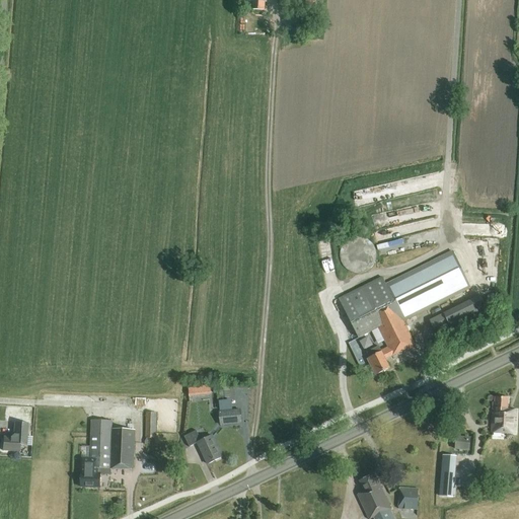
[(244,0),(245,2),(253,2),(252,10),(264,10),(265,0),(244,0)]
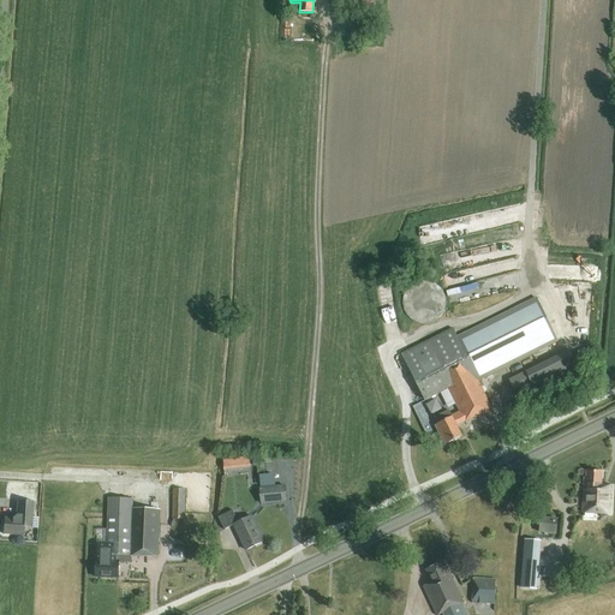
[(351,41),(368,41),(368,29),(351,30),(351,41)]
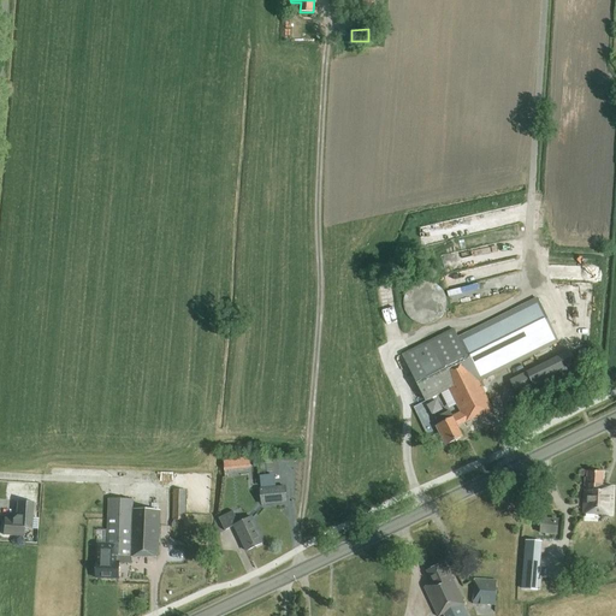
[(413,285),(408,289),(406,295),(403,301),(404,307),(406,313),(409,319),(415,323),(421,325),(427,325),(433,324),(439,320),(443,315),(446,309),(446,303),(446,298),(444,294),(442,289),(437,285),(431,283),(425,282),(419,283),(413,285)]
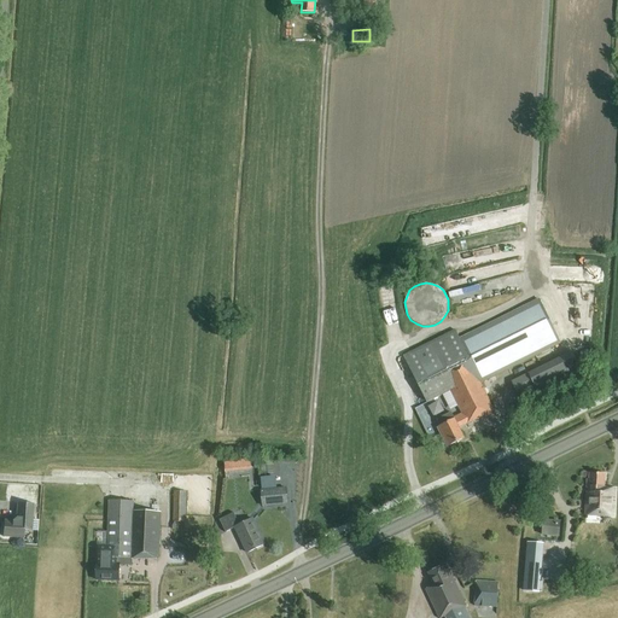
[(459,339),(455,331),(403,356),(427,403),(450,391),(464,417),(455,421),(452,413),(437,420),(441,427),(438,429),(447,448),(465,439),(459,429),(466,424),(467,425),(485,415),(484,414),(494,410),(481,383),(560,343),(538,301),(459,339)]
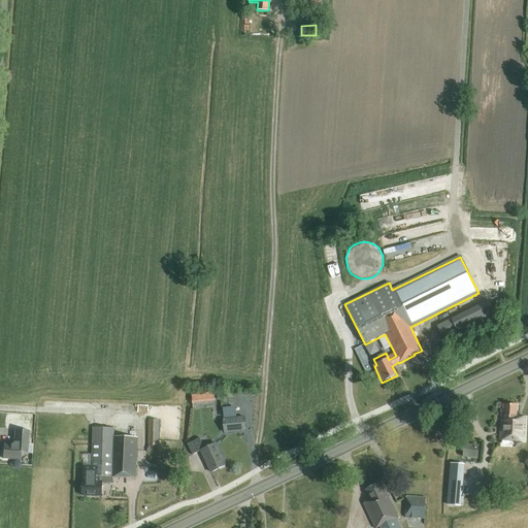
[(489,301),(446,323),(437,327),(446,343),(459,336),(460,338),(498,321),(489,301)]
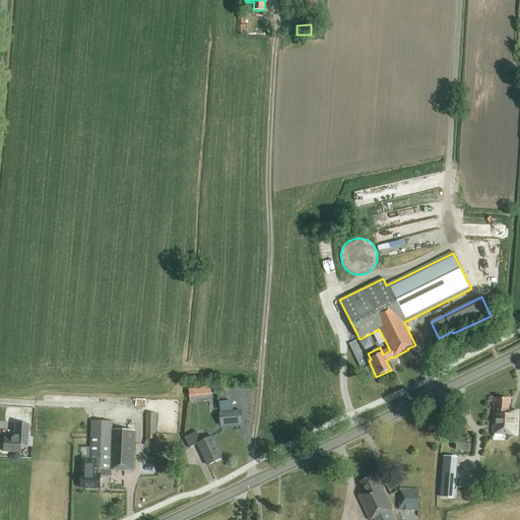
[(210,385),(196,387),(197,396),(211,395),(210,385)]
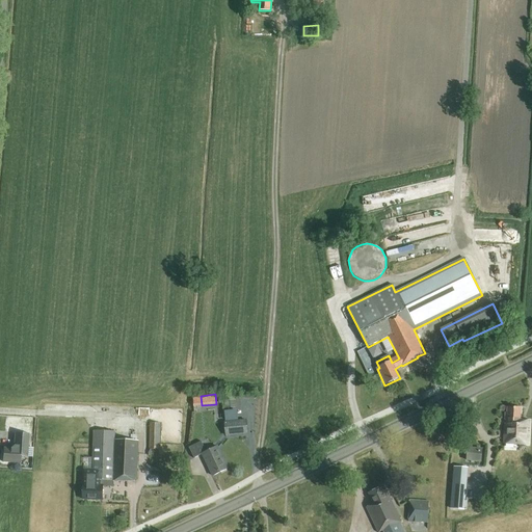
[(222,399),(223,409),(236,407),(235,398),(222,399)]
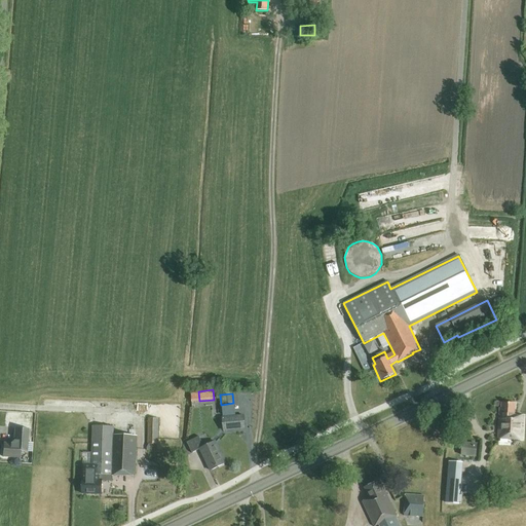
[(499,409),(498,439),(522,441),(524,416),(514,416),(514,405),(502,404),(501,409),(499,409)]
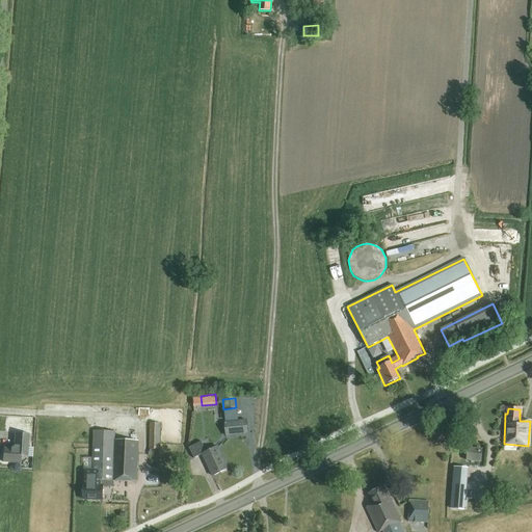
[(150,413),(149,455),(159,456),(160,413),(150,413)]
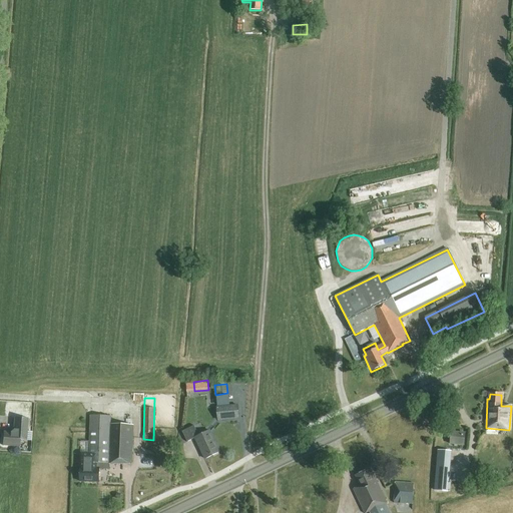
[(237,406),(216,408),(217,420),(238,418),(237,406)]
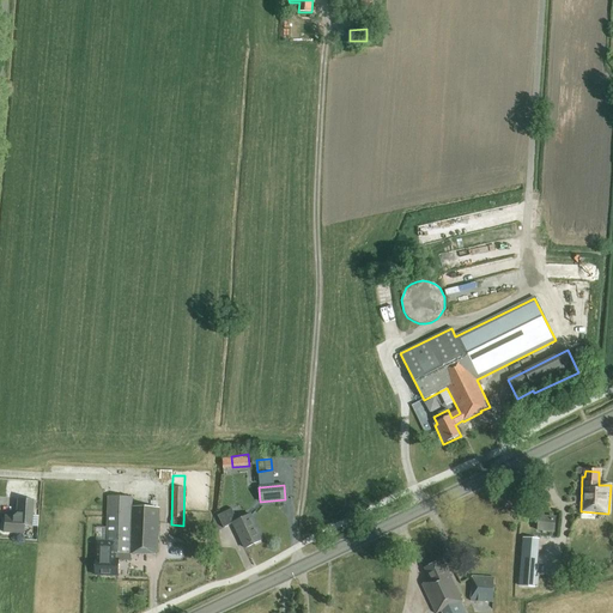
[(97,550),(96,576),(117,577),(119,560),(129,562),(131,554),(147,556),(147,554),(157,554),(159,510),(132,509),(132,498),(108,497),(107,516),(105,544),(105,550),(97,550)]
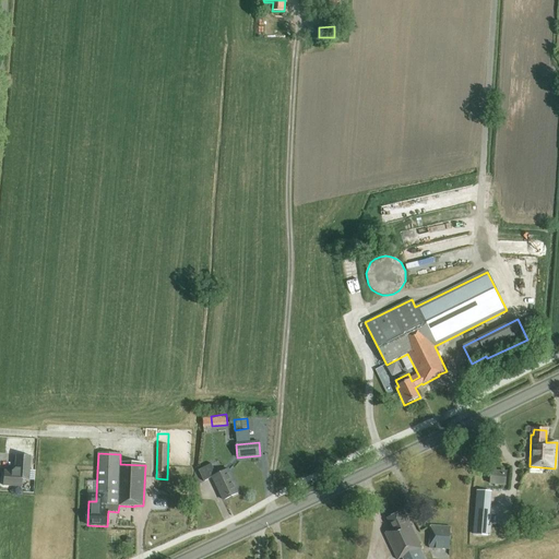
[(3,471),(3,486),(22,487),(22,479),(28,480),(30,458),(15,456),(14,472),(3,471)]
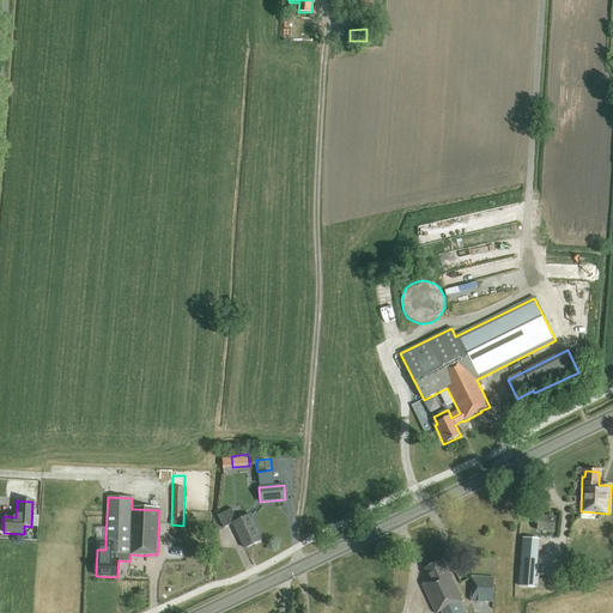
[(250,515),(237,521),(231,509),(217,516),(223,528),(232,525),(246,548),(262,540),(250,515)]
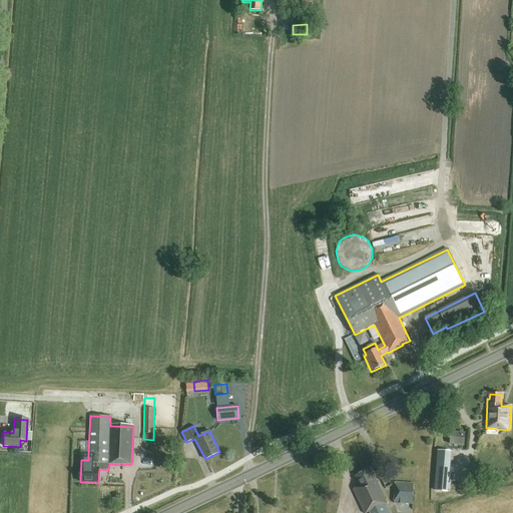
[(451,433),(450,444),(464,445),(465,434),(451,433)]
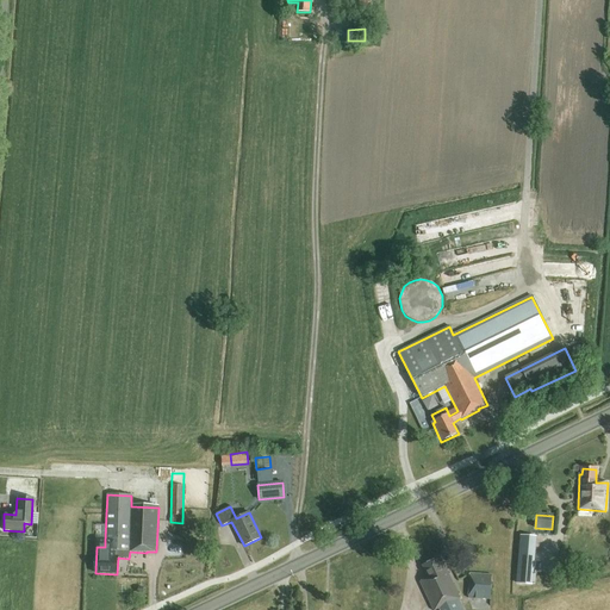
[(533,585),(535,555),(518,554),(516,584),(533,585)]
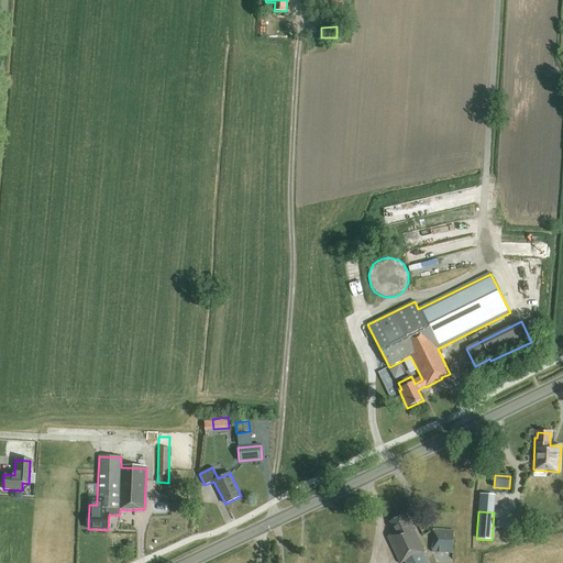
[(428,562),(423,553),(424,553),(411,526),(410,527),(405,516),(389,522),(395,533),(387,537),(399,562),(403,562),(406,562),(428,562)]
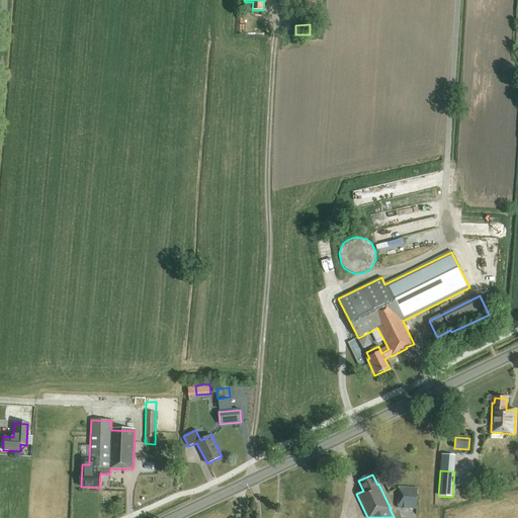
[(399,488),(398,508),(416,510),(417,489),(399,488)]
